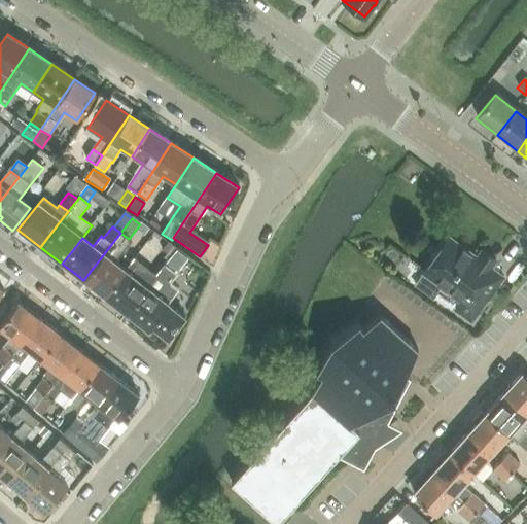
[(120,233),(83,280),(104,298),(125,271),(114,263),(125,249),(131,241),(129,239),(120,233)]
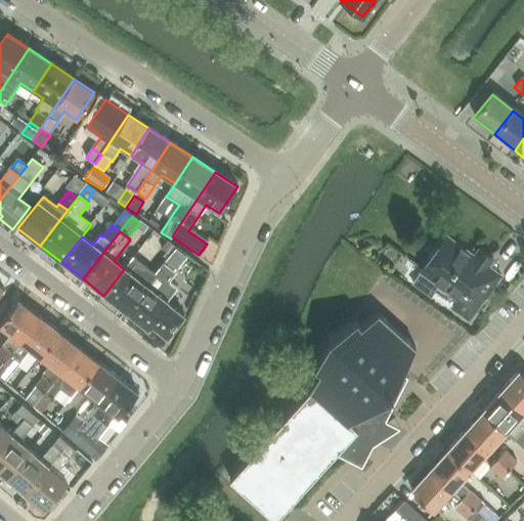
[(446,237),(420,273),(438,287),(435,291),(436,291),(454,305),(451,309),(468,320),(493,286),(480,276),(487,267),(492,261),(478,251),(473,257),(446,237)]
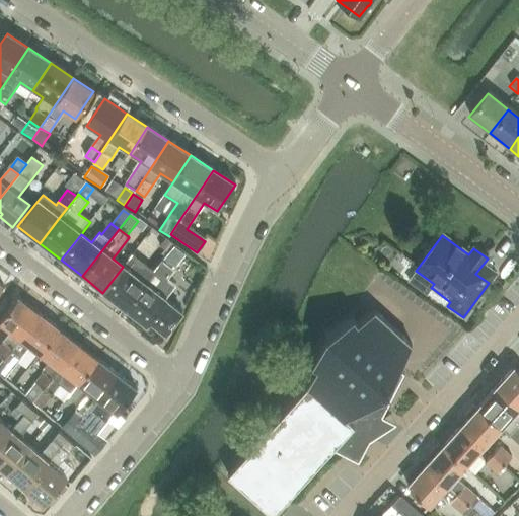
[(164,239),(159,245),(168,252),(173,246),(164,239)]
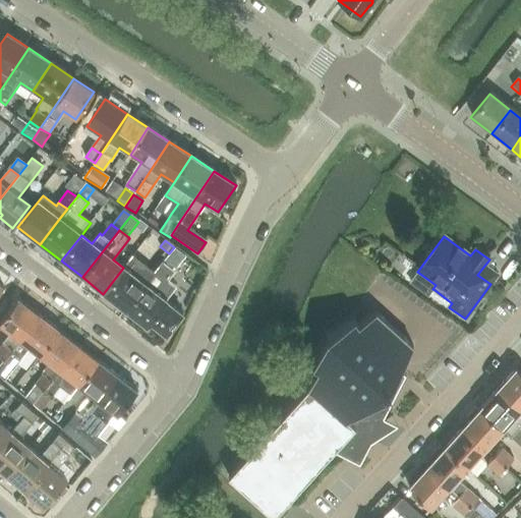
[(125,310),(154,274),(132,256),(123,268),(103,294),(125,310)]
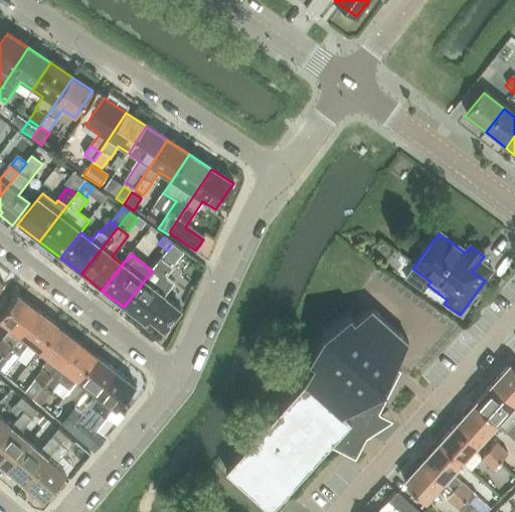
[(171,267),(169,266),(161,260),(152,271),(124,307),(145,324),(148,320),(164,332),(180,312),(164,299),(165,299),(163,297),(173,284),(163,277),(171,267)]
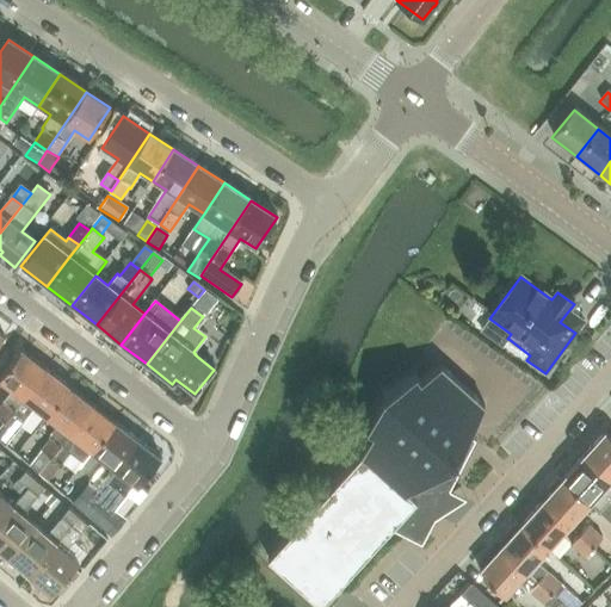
[(5,425),(47,371),(22,352),(0,379),(0,382),(12,392),(2,404),(4,406),(0,409),(0,421),(4,425),(5,425)]
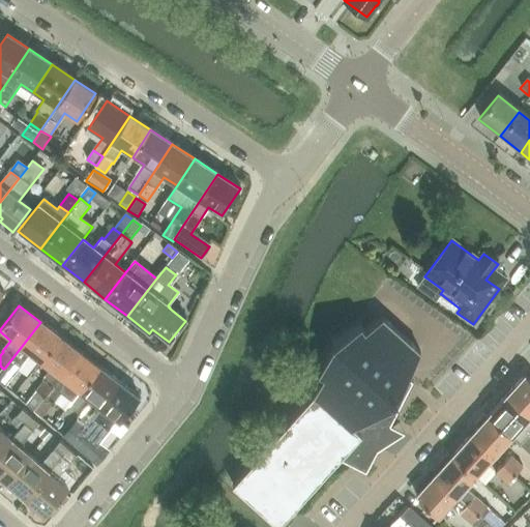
[(323,375),(322,379),(314,394),(315,396),(232,487),(275,526),(280,526),(284,526),(292,518),(289,516),(340,460),(365,473),(412,383),(407,380),(420,353),(382,319),(363,331),(360,326),(332,344),(318,373),(323,375)]
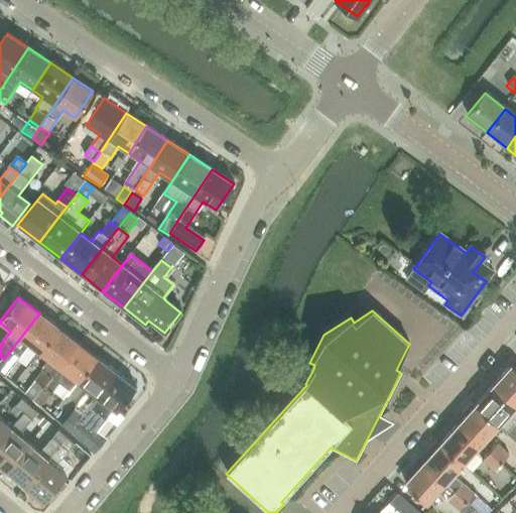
[(4,359),(3,359),(0,363),(0,374),(5,378),(29,346),(39,354),(58,329),(39,313),(4,359)]
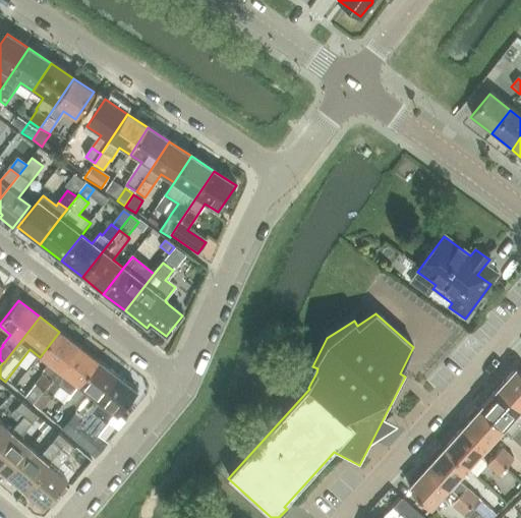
[(43,376),(35,386),(36,387),(43,393),(78,347),(59,332),(40,357),(48,364),(41,373),(42,375),(43,375),(43,376)]
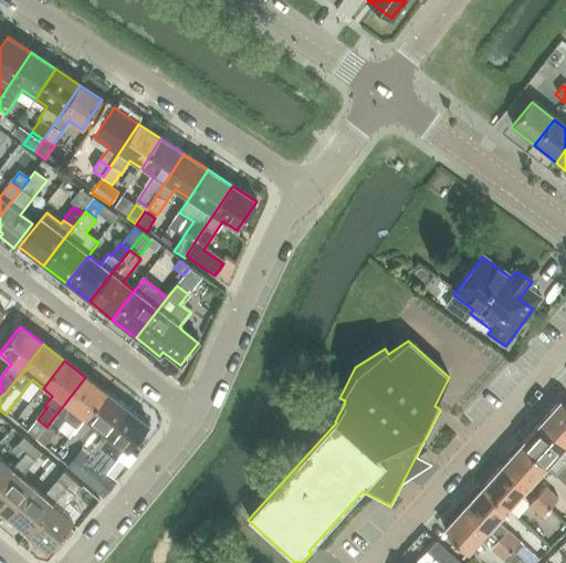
[(44,429),(35,440),(43,447),(54,433),(55,434),(58,431),(64,423),(75,430),(84,420),(105,393),(85,377),(46,427),(44,429)]
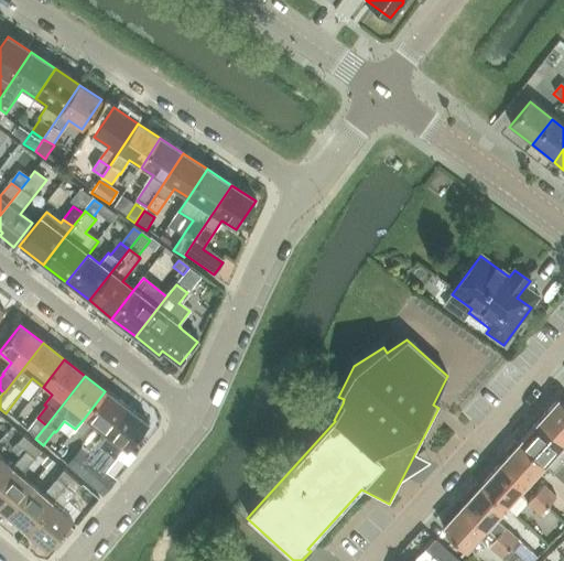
[(86,438),(80,445),(82,446),(90,453),(93,451),(105,435),(127,408),(126,408),(106,392),(105,391),(84,419),(85,419),(95,427),(87,438),(86,438)]
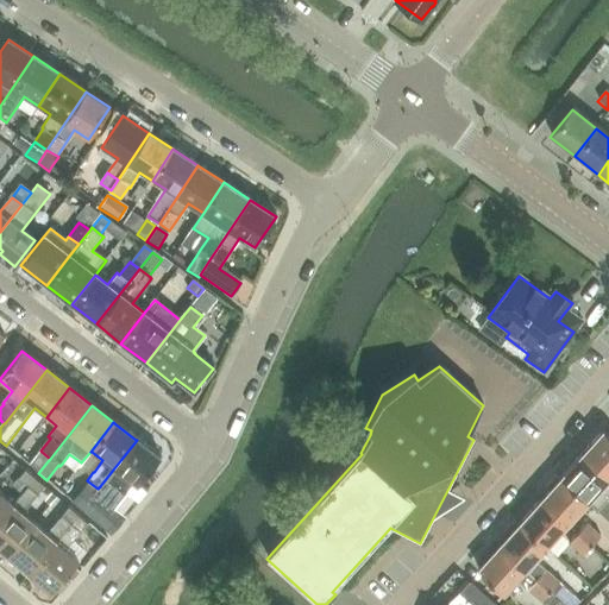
[(608,438),(602,432),(582,455),(608,479),(608,438)]
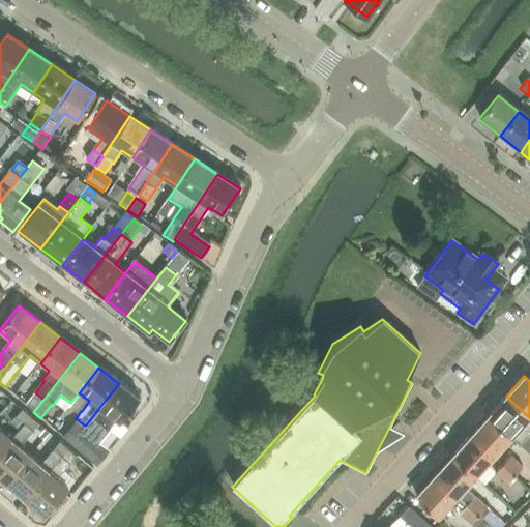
[(85,426),(82,430),(83,430),(98,442),(116,420),(120,423),(140,399),(119,383),(98,409),(87,423),(85,426)]
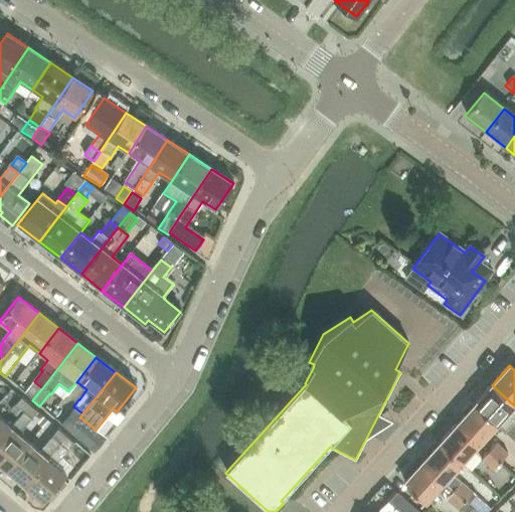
[(34,381),(24,393),(25,394),(32,400),(40,390),(42,388),(35,382),(34,381)]
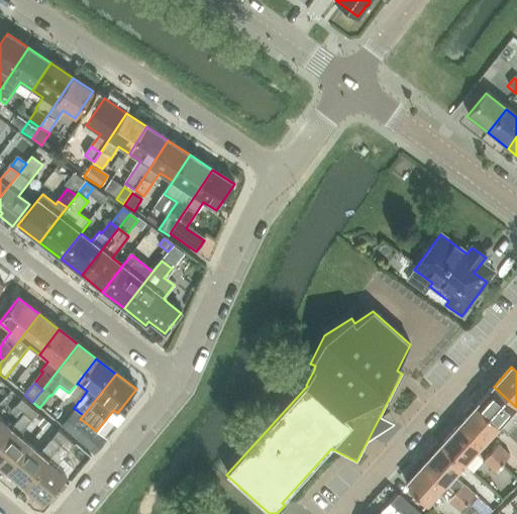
[(516,407),(494,387),(476,406),(507,434),(516,423),(516,407)]
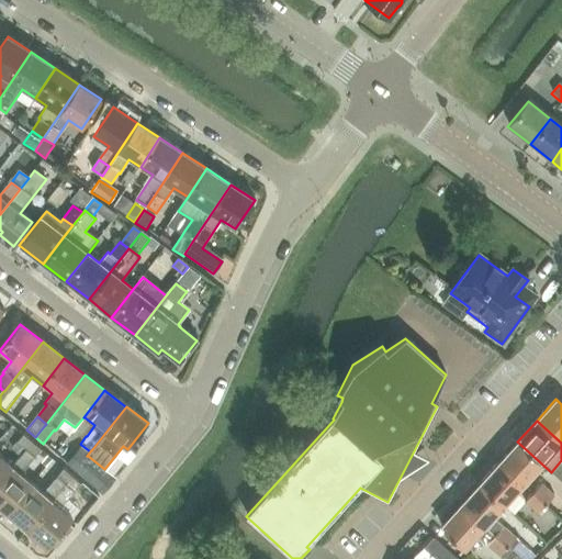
[(23,436),(18,443),(26,450),(32,444),(23,436)]
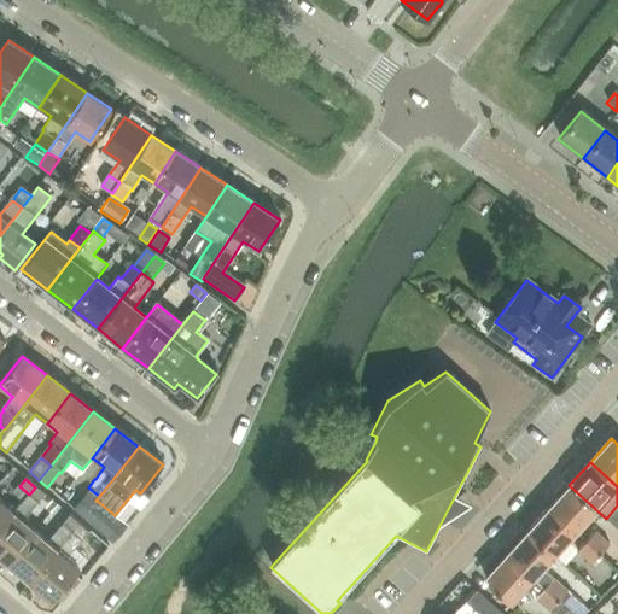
[(596,510),(569,485),(567,487),(564,485),(553,496),(557,500),(548,509),(575,533),(596,510)]
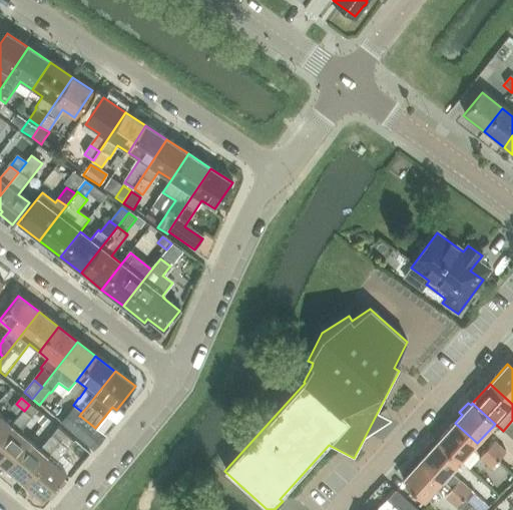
[(17,419),(10,427),(0,438),(0,463),(6,469),(29,442),(22,436),(22,429),(37,412),(29,405),(24,411),(23,412),(18,417),(17,419)]
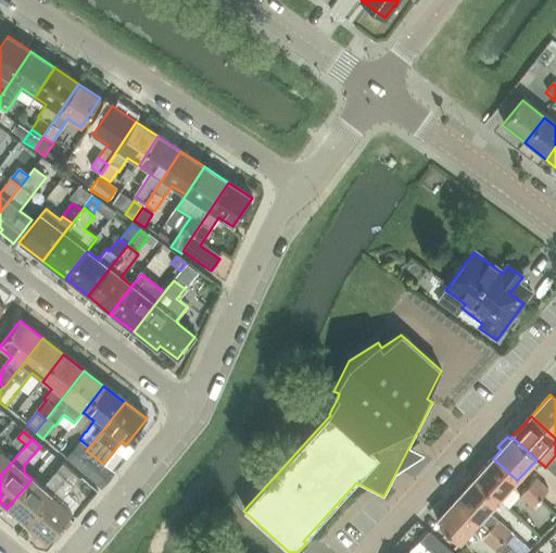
[(16,439),(10,447),(19,454),(20,452),(25,447),(16,439)]
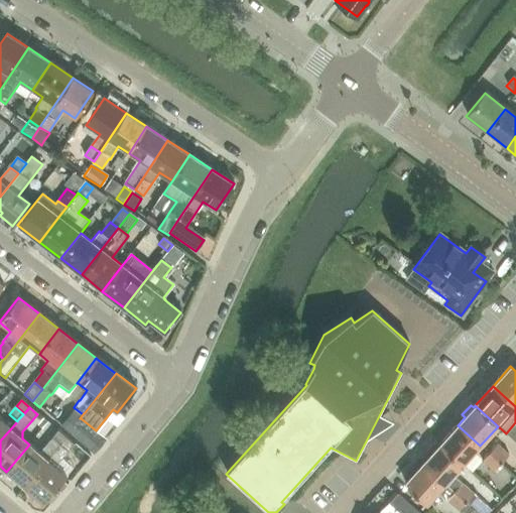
[(75,408),(61,425),(69,432),(80,418),(83,414),(75,408)]
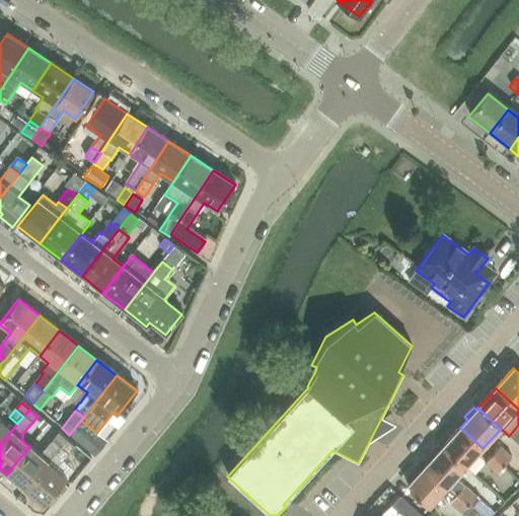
[(80,421),(69,435),(95,456),(106,443),(95,434),(96,433),(81,421),(80,421)]
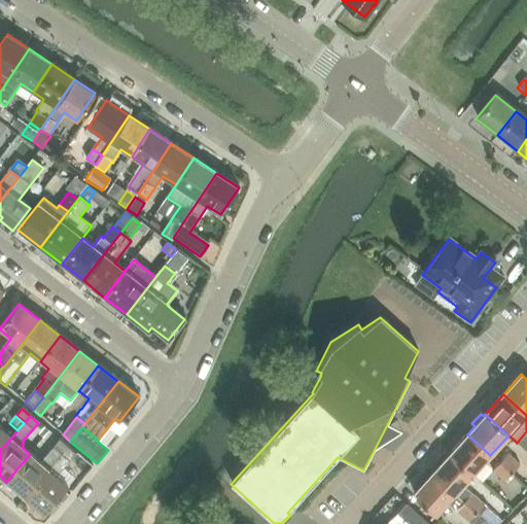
[(0,450),(10,439),(0,428),(0,450)]
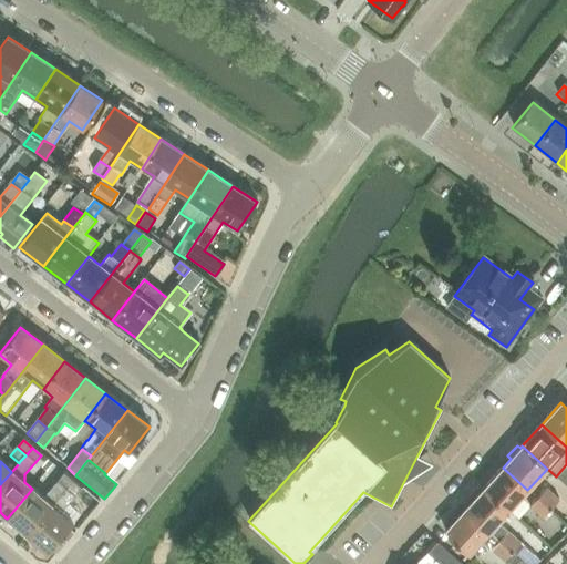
[(527,490),(503,468),(483,489),(508,511),(527,490)]
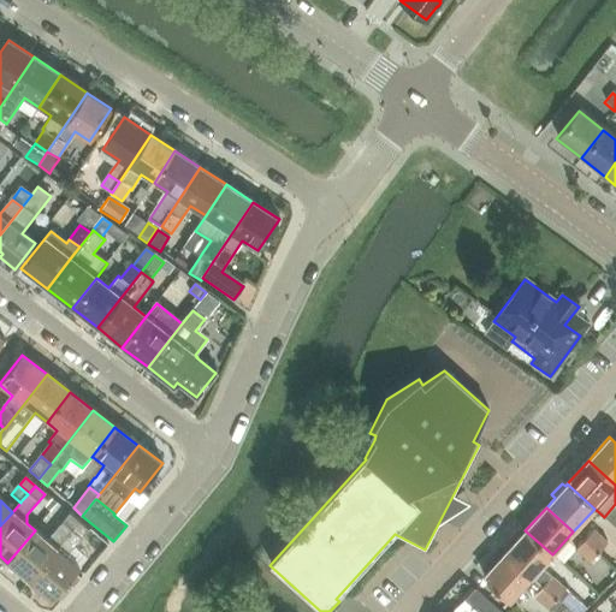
[(35,530),(7,563),(29,582),(72,532),(78,523),(70,515),(47,541),(35,530)]
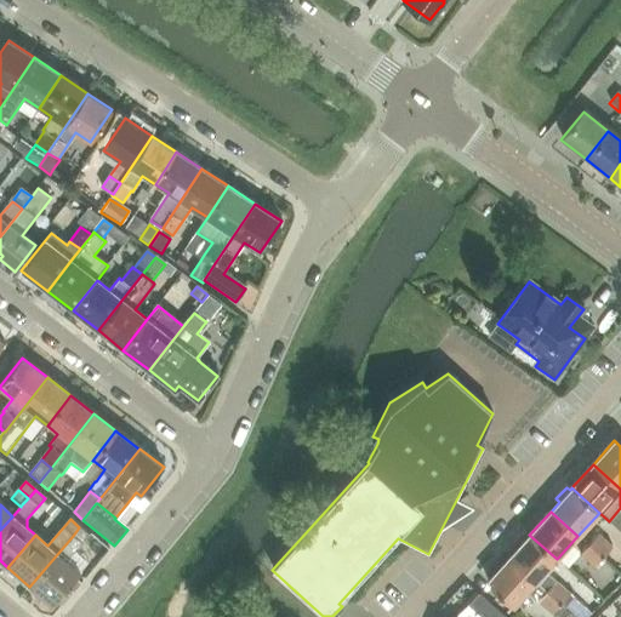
[(73,536),(29,587),(52,605),(63,593),(68,598),(80,584),(74,580),(80,573),(67,561),(74,553),(89,536),(79,527),(73,536)]
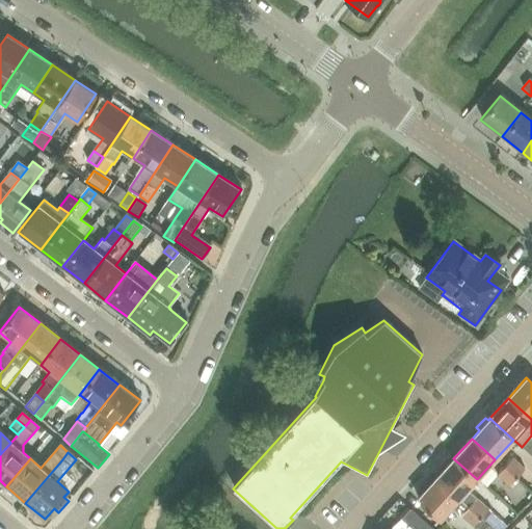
[(443,471),(435,479),(483,522),(490,513),(467,492),(477,479),(453,458),(452,460),(449,457),(440,468),(443,471)]
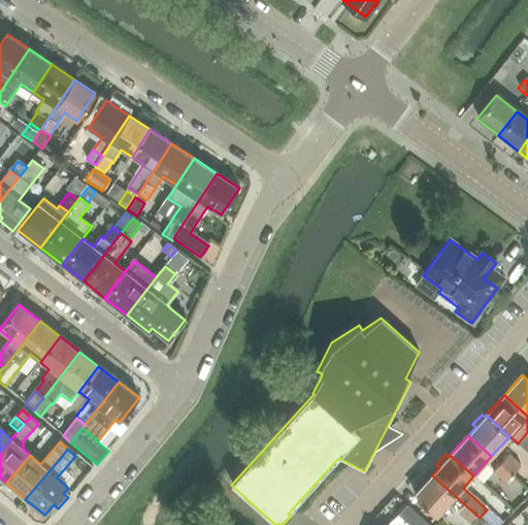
[(500,464),(513,476),(521,466),(508,455),(500,464)]
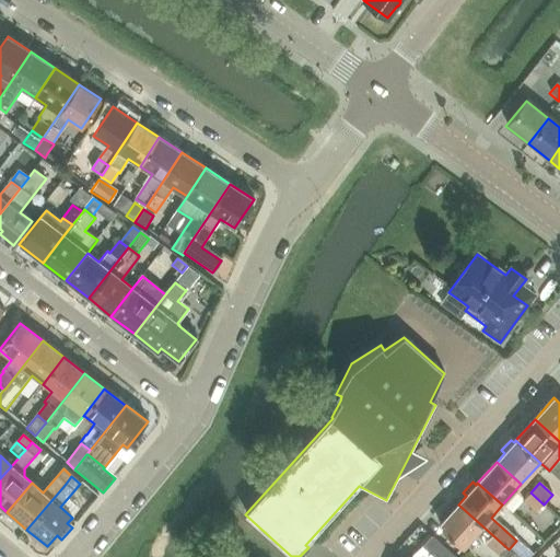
[(523,500),(522,502),(535,513),(543,506),(544,505),(531,492),(523,500)]
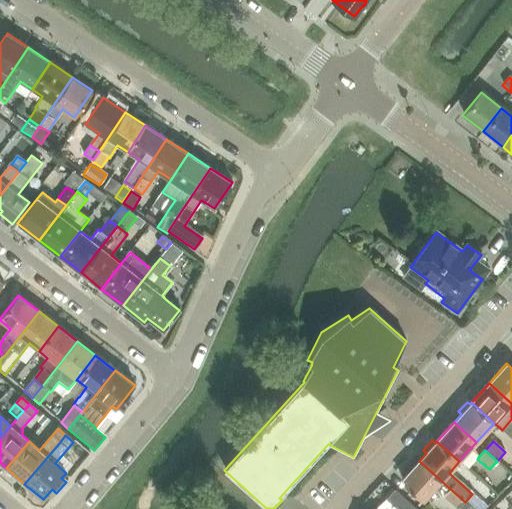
[(465,502),(419,461),(412,468),(409,465),(400,475),(403,478),(401,480),(424,501),(434,489),(456,508),(460,508),(464,502),(465,502)]
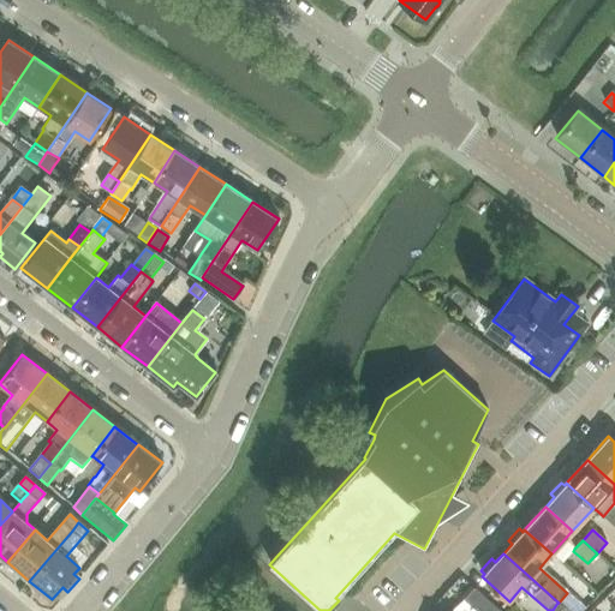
[(497,610),(475,591),(465,601),(475,610),(497,610)]
